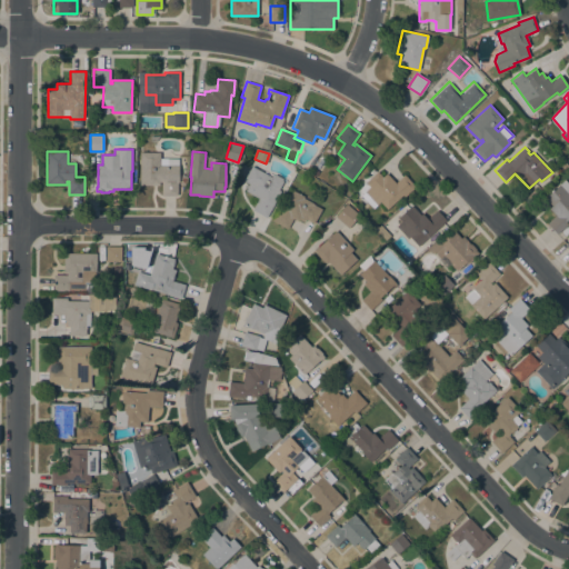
[(140,185),(140,152),(160,152),(160,158),(179,159),(179,182),(178,182),(178,196),(161,195),(161,181),(160,181),(159,186),(140,185)]
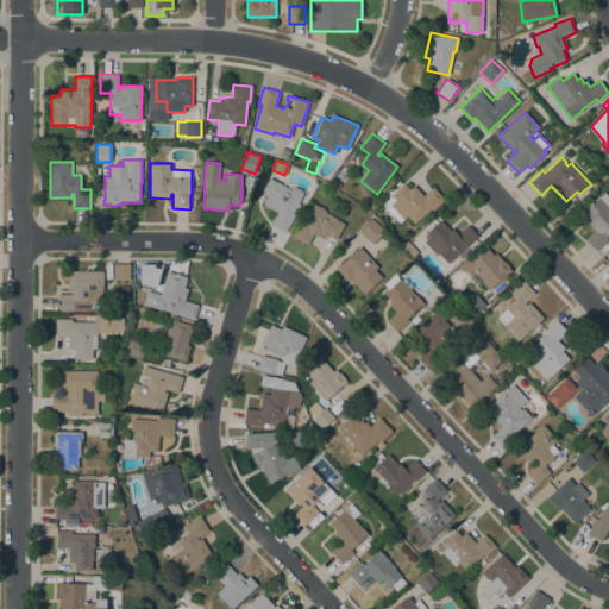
[(286,232),(270,225),(277,212),(263,205),(267,196),(261,194),(269,179),(290,189),(292,188),(293,189),(294,187),(302,192),(301,193),(302,194),(297,203),(300,205),(286,232)]
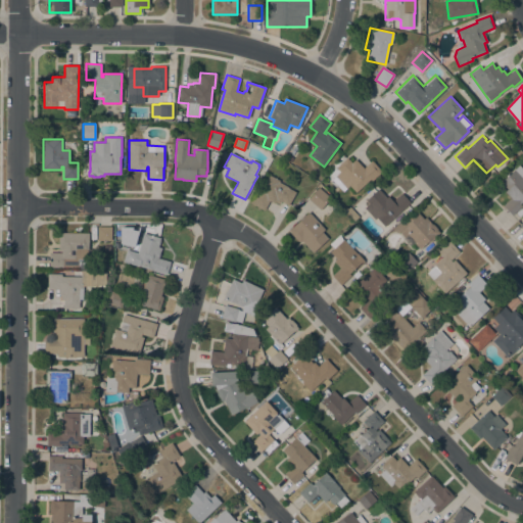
[(290,162),(284,158),(286,154),(293,158),(290,162)]
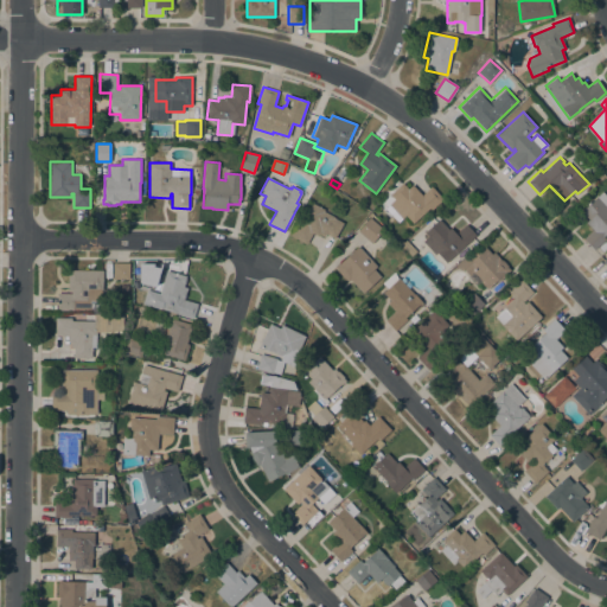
[(390,195),(403,183),(408,189),(413,185),(422,195),(432,186),(443,199),(432,210),(429,208),(413,224),(406,216),(398,223),(391,216),(389,217),(383,211),(389,205),(394,199),(390,195)]
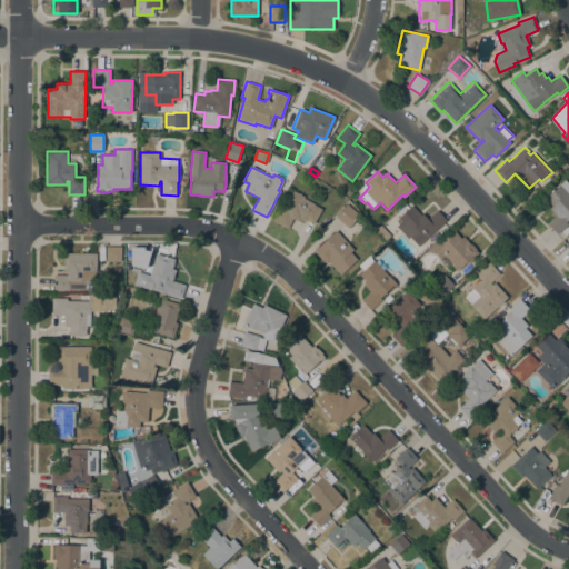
[(565,180),(568,185),(568,192),(568,193),(568,195),(568,219),(566,222),(567,225),(557,235),(547,223),(556,216),(549,208),(552,206),(545,198),(565,180)]
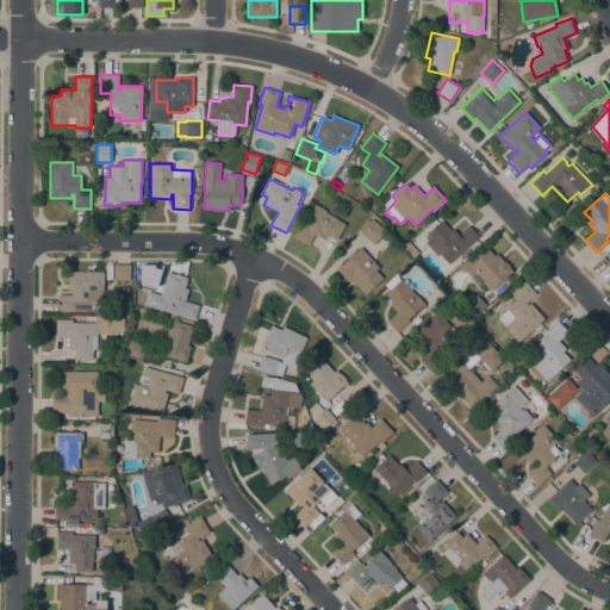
[(336,240),(328,235),(325,238),(321,236),(319,237),(313,235),(307,246),(292,237),(299,223),(303,224),(313,204),(327,211),(325,212),(336,218),(336,219),(344,224),(336,240)]
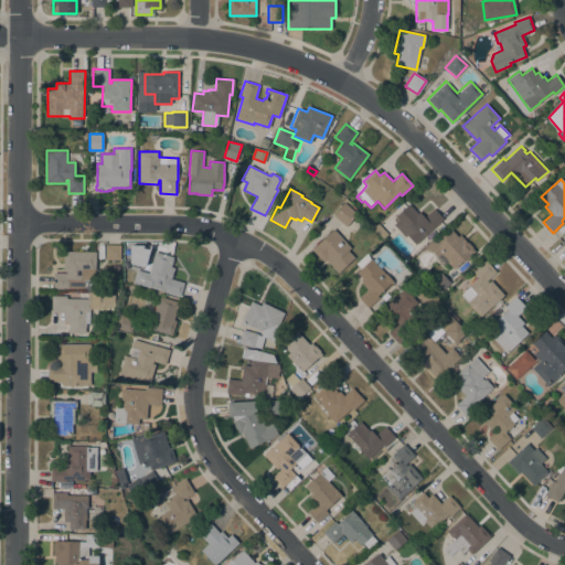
[(333,215),(343,202),(356,213),(347,226),(333,215)]
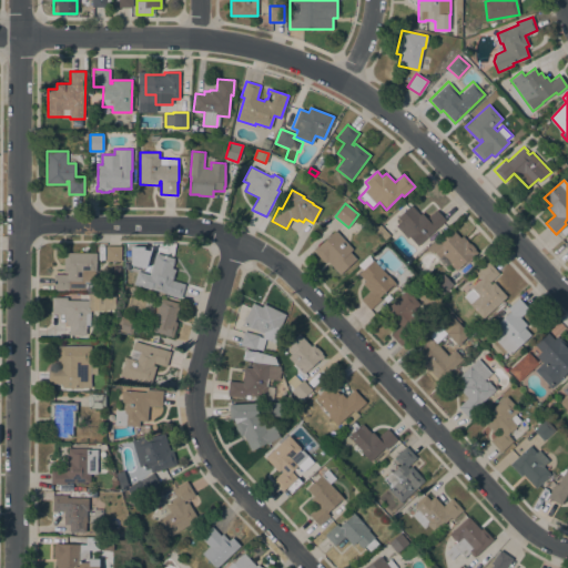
[(397,217),(412,204),(419,214),(422,213),(426,219),(436,210),(446,220),(435,231),(434,230),(425,237),(427,240),(424,243),(422,240),(418,243),(412,234),(407,239),(395,225),(401,221),(397,217)]
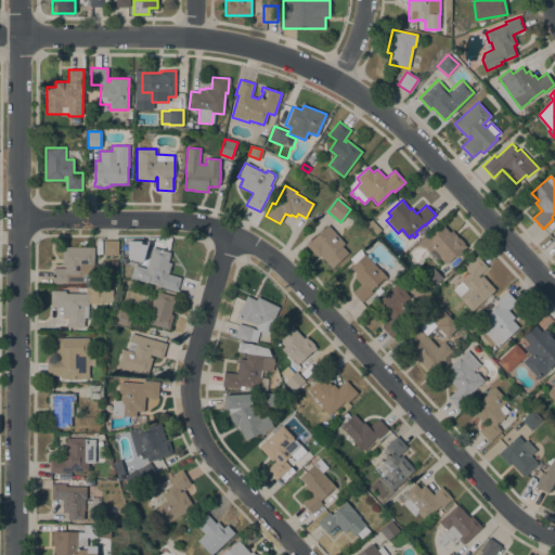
[(345,243),(341,246),(348,254),(332,268),(320,255),(318,257),(307,244),(327,224),(345,243)]
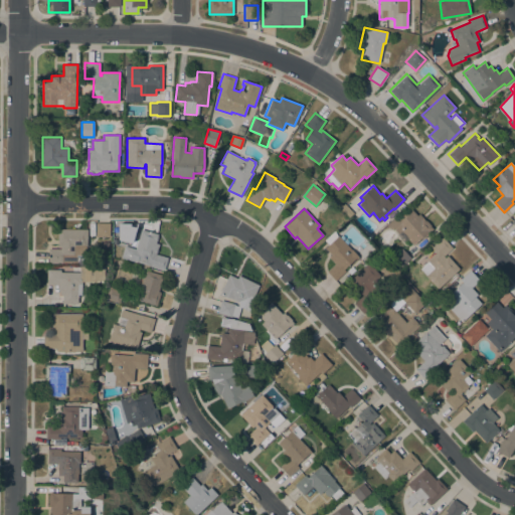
[(391,226),(389,228),(386,225),(395,216),(398,219),(409,208),(417,215),(418,214),(425,220),(426,220),(431,224),(430,225),(434,229),(422,239),(421,237),(413,245),(407,239),(408,238),(400,229),(397,232),(391,226)]
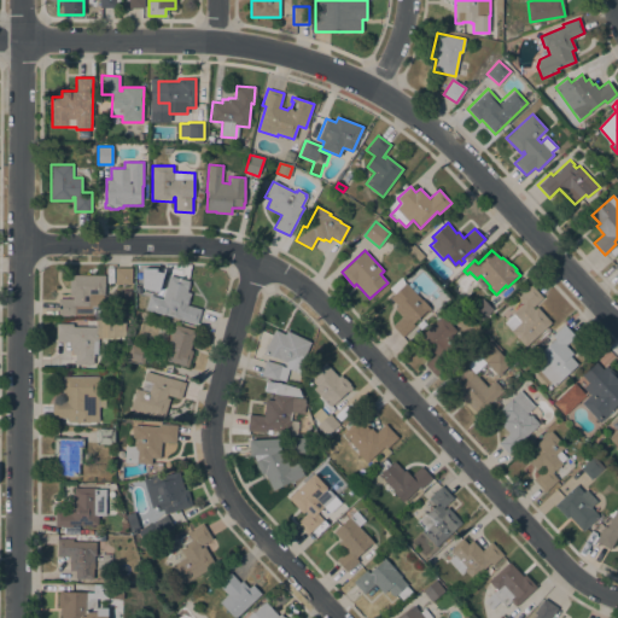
[(115,284),(115,267),(132,268),(132,284),(115,284)]
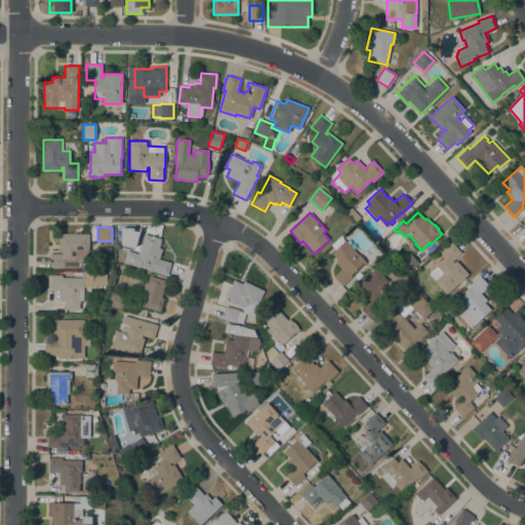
[(123,263),(126,250),(131,251),(136,233),(144,235),(144,234),(161,239),(161,240),(161,241),(160,245),(159,246),(159,248),(162,249),(160,257),(159,257),(159,258),(170,263),(167,276),(123,263)]
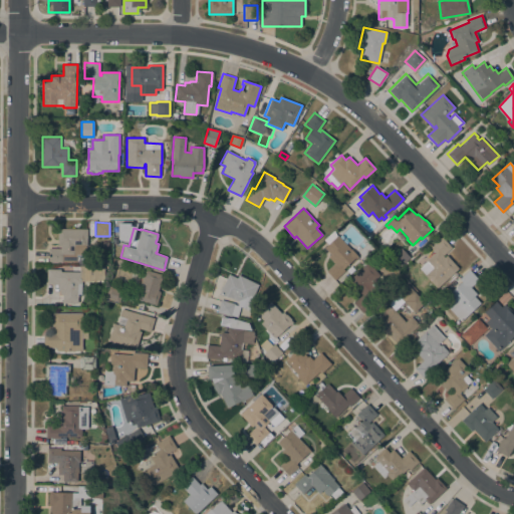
[(58,229),(86,229),(85,255),(85,265),(76,265),(76,263),(48,262),(48,248),(60,248),(60,246),(58,246),(58,229)]
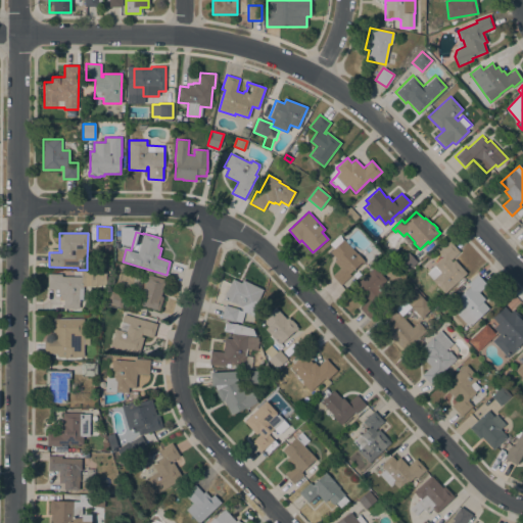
[(341,285),(332,276),(340,268),(334,262),(336,258),(330,252),(334,248),(330,244),(339,234),(342,240),(343,239),(357,253),(358,253),(365,260),(362,264),(362,263),(349,274),(350,275),(341,285)]
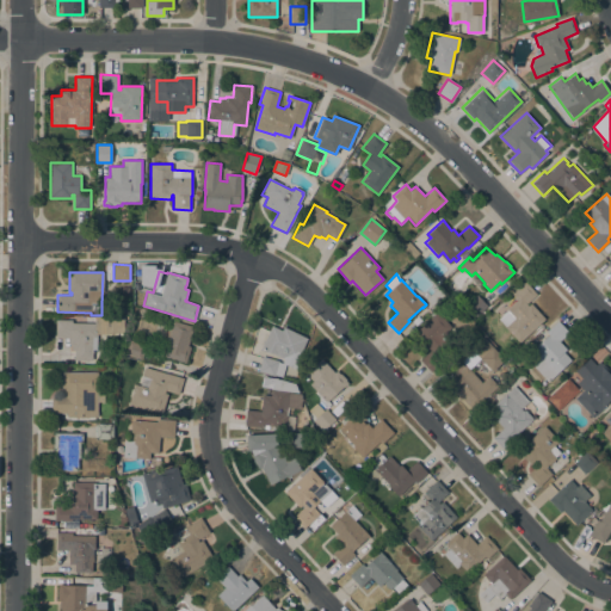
[(519,343),(505,327),(506,327),(498,319),(517,301),(512,294),(525,282),(537,294),(526,304),(528,306),(531,303),(545,319),(519,343)]
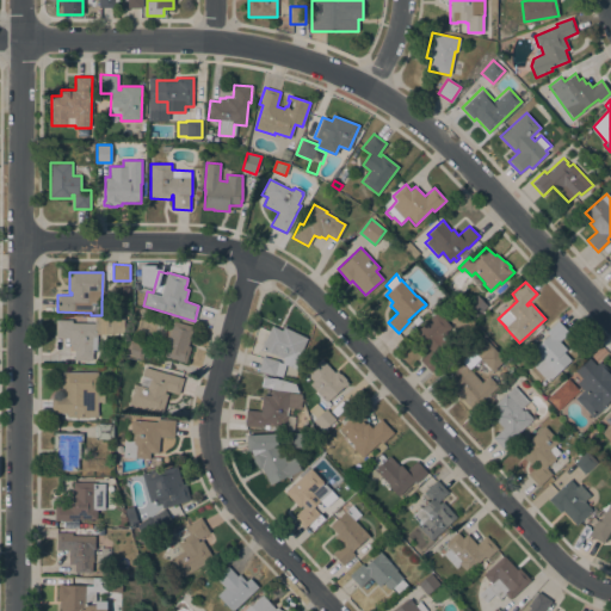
[(476,316),(466,306),(476,295),(487,307),(476,316)]
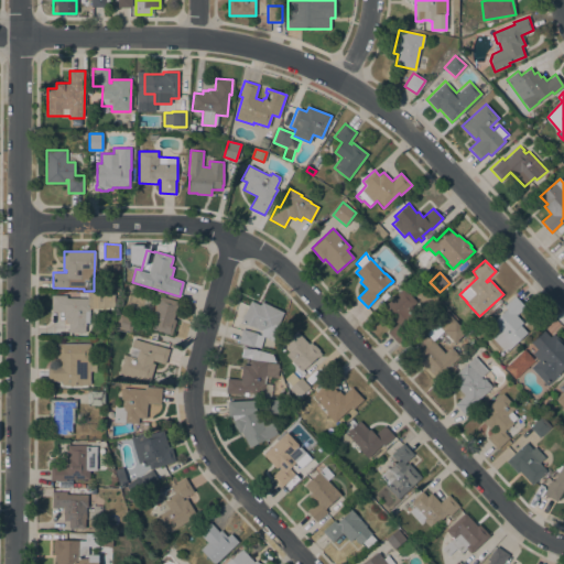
[(403,288),(416,302),(412,306),(420,315),(408,327),(412,332),(399,344),(388,332),(398,323),(383,306),(403,288)]
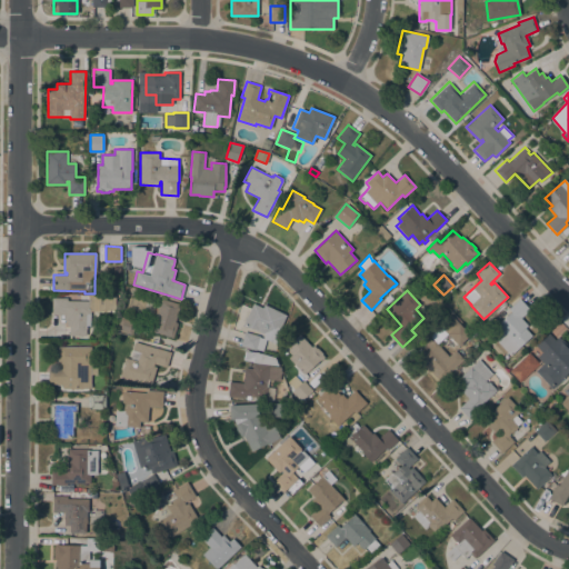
[(115,309),(106,309),(106,311),(90,311),(90,327),(86,327),(86,336),(70,336),(70,326),(66,326),(66,321),(65,321),(65,315),(52,315),(52,298),(68,298),(68,301),(88,301),(88,293),(106,293),(106,296),(115,296),(115,309)]
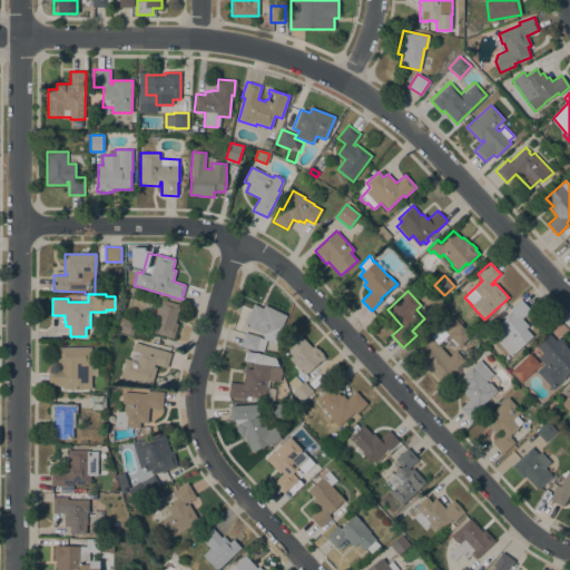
[(521,318),(529,326),(526,328),(532,336),(511,356),(495,340),(498,336),(491,330),(498,324),(499,325),(512,312),(509,310),(520,298),(530,311),(521,318)]
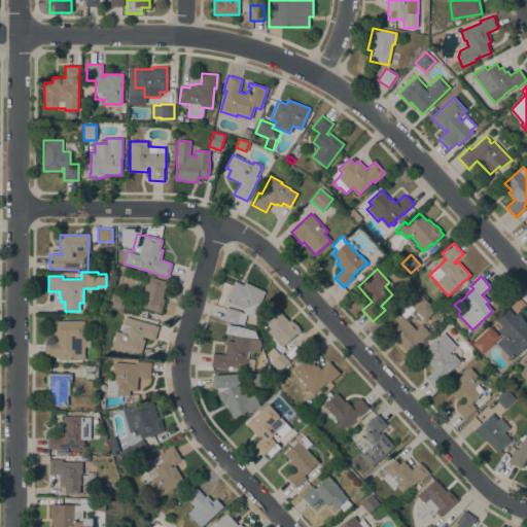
[(137,306),(139,299),(141,299),(145,285),(147,285),(149,277),(167,281),(162,299),(164,299),(160,313),(137,306)]
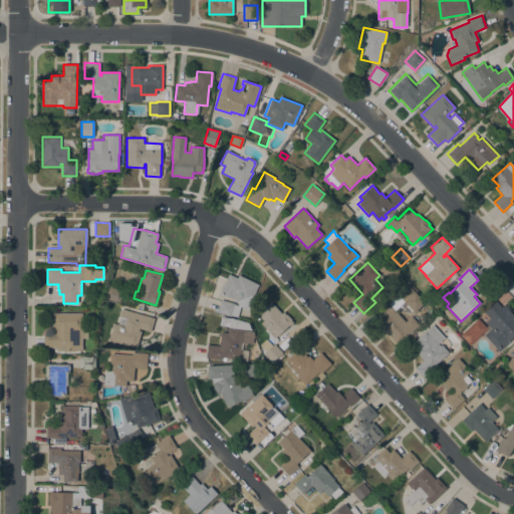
[(248,306),(238,301),(235,299),(229,297),(219,294),(229,274),(237,278),(238,275),(258,284),(248,306)]
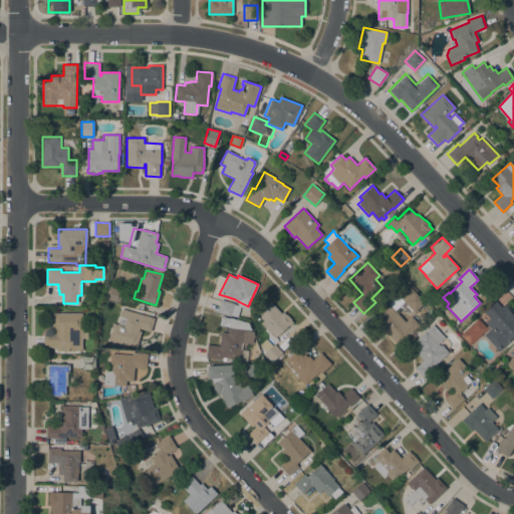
[(397,344),(397,343),(395,345),(374,323),(392,307),(387,301),(407,283),(425,303),(414,312),(404,301),(395,310),(405,321),(411,316),(419,324),(397,344)]
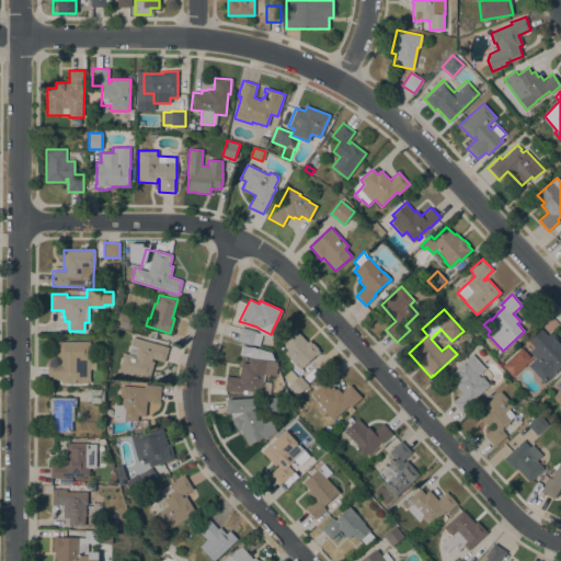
[(115,325),(118,312),(134,317),(130,330),(115,325)]
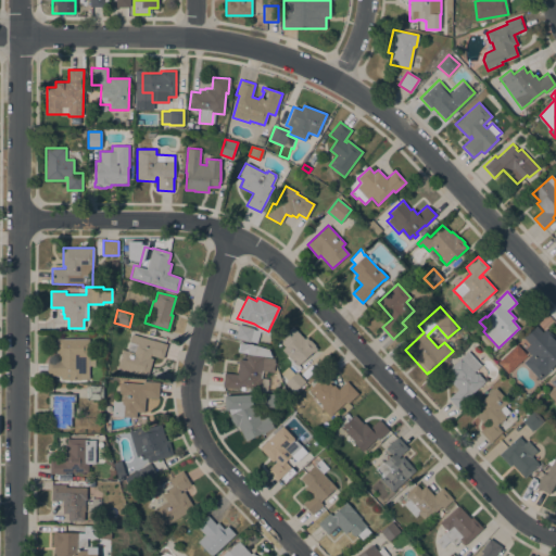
[(256,342),(250,340),(250,341),(235,338),(239,324),(253,328),(253,329),(260,331),(256,342)]
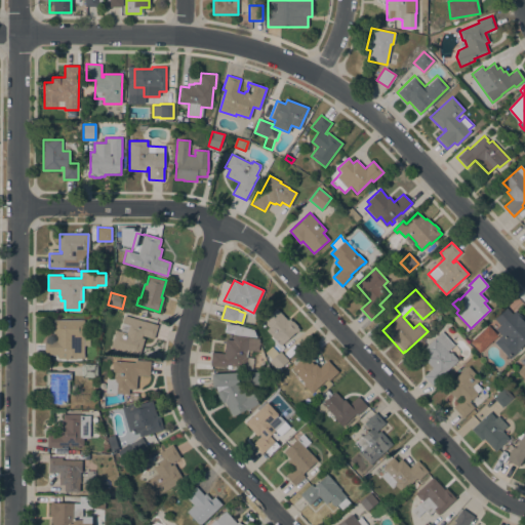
[(493,342),(501,335),(495,329),(499,325),(494,318),(506,307),(512,314),(515,311),(517,313),(518,312),(524,319),(524,344),(520,349),(521,349),(510,359),(493,342)]
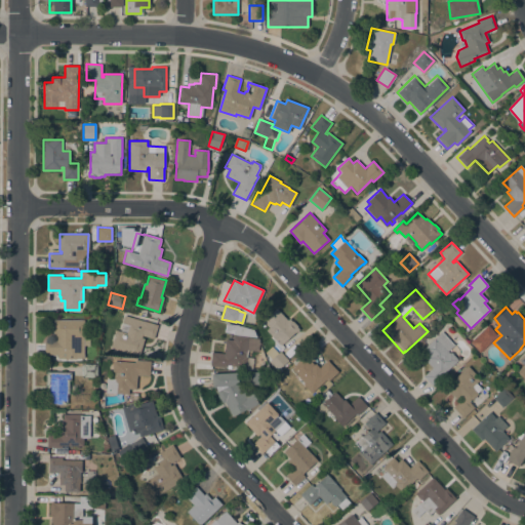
[(287,320),(289,318),(292,321),(297,326),(296,326),(299,329),(295,332),(280,346),(266,330),(269,327),(263,321),(277,309),(287,320)]
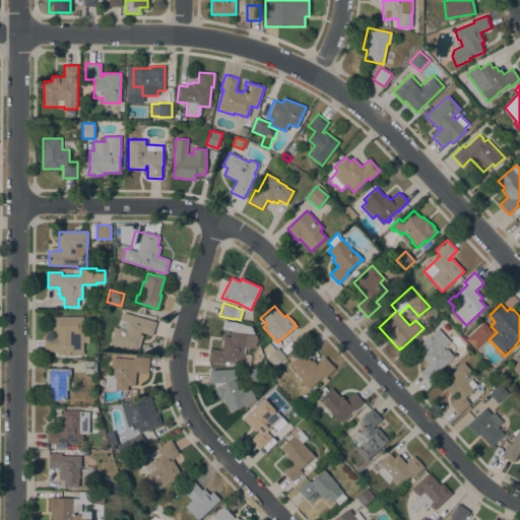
[(381,322),(376,316),(385,308),(390,314),(381,322)]
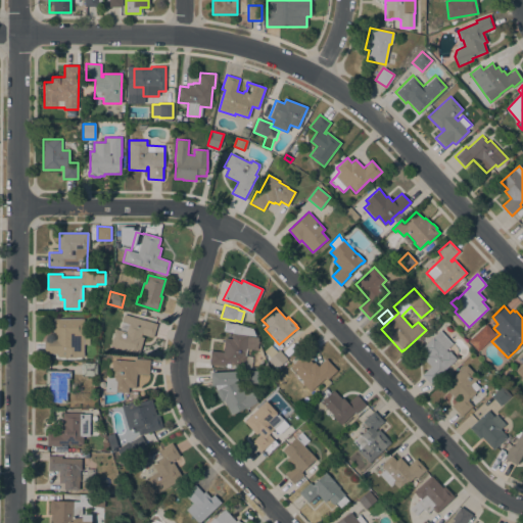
[(124,314),(156,324),(152,337),(141,334),(141,336),(144,337),(139,354),(109,346),(114,329),(119,330),(124,314)]
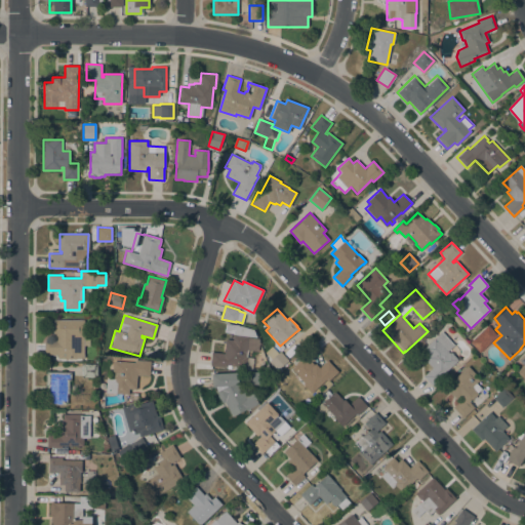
[(57,358),(57,355),(44,355),(44,340),(56,340),(56,338),(53,338),(53,320),(84,320),(83,333),(89,333),(89,346),(84,346),(84,359),(57,358)]
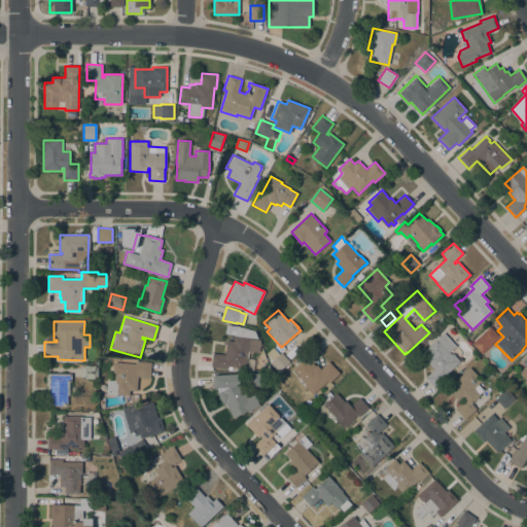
[(225,365),(225,369),(224,369),(224,372),(212,370),(212,366),(211,366),(212,353),(224,354),(226,341),(234,342),(235,336),(237,325),(254,330),(257,340),(258,340),(258,352),(247,351),(246,358),(248,358),(247,369),(225,365)]
